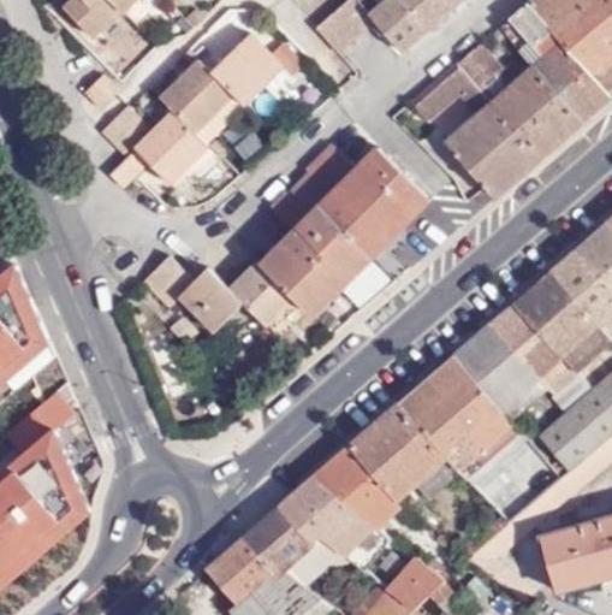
[(119,9),(110,0),(71,0),(65,7),(91,35),(119,9)]
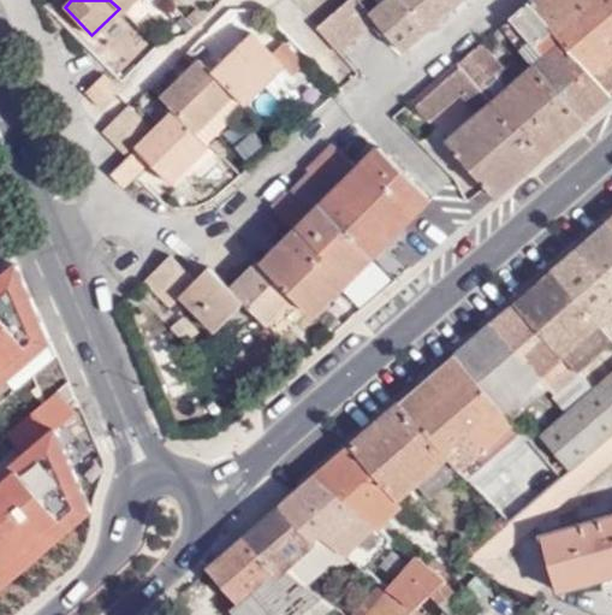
[(110,0),(119,9),(122,11),(132,0),(110,0)]
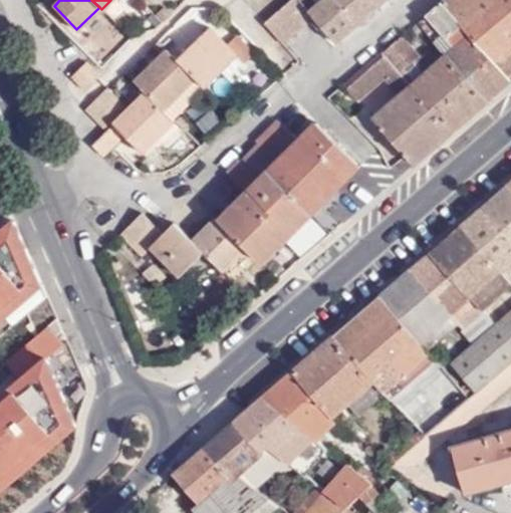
[(287,0),(261,22),(281,45),(311,19),(334,46),(388,0),(287,0)]
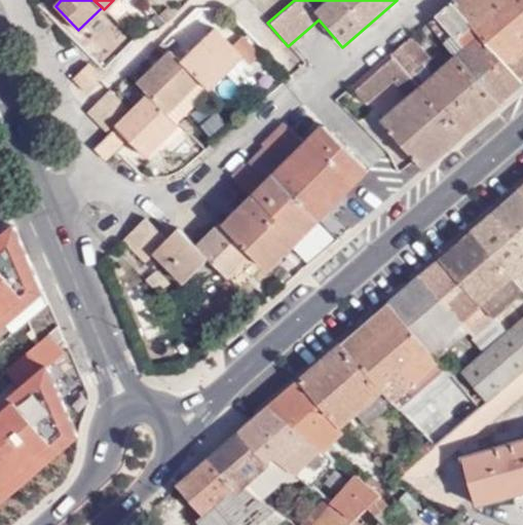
[(522,0),(454,0),(451,3),(521,81),(522,79),(522,0)]
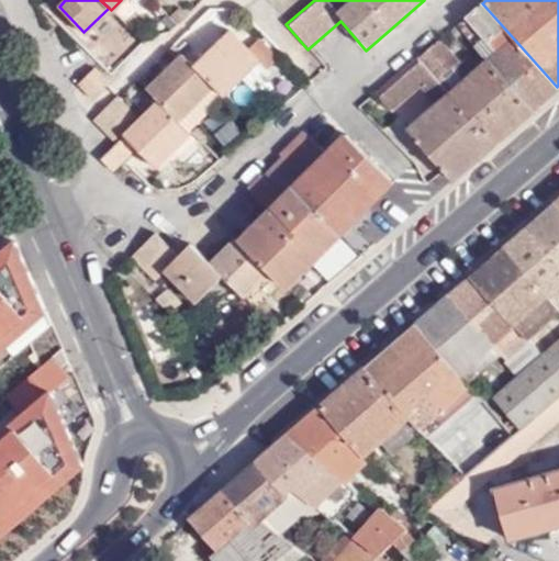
[(177,3),(167,14),(176,23),(186,12),(177,3)]
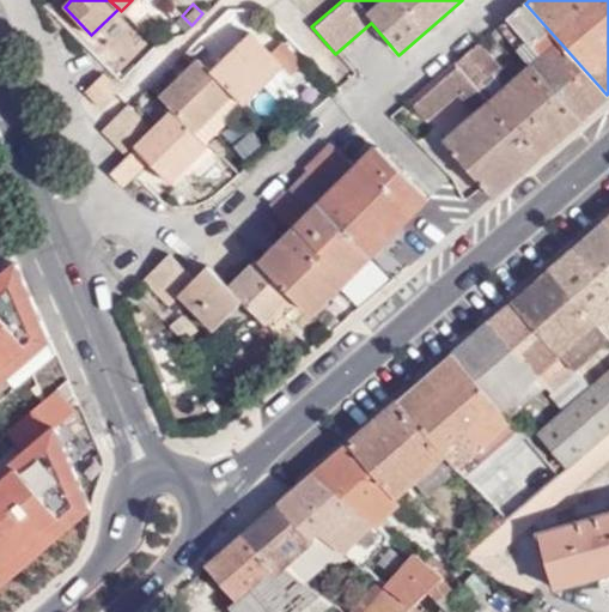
[(440,144),(488,195),(510,177),(544,147),(588,111),(607,95),(525,4),(488,34),(495,42),(503,36),(531,67),(512,83),(476,43),(443,72),(456,85),(467,77),(475,88),(485,98),(477,105),(481,110),(440,144)]
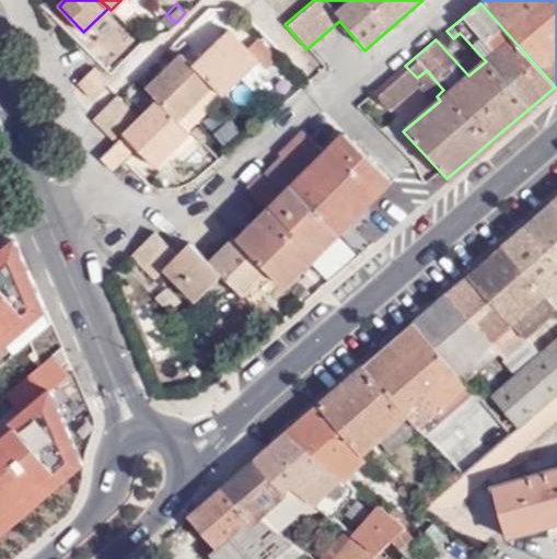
[(244,49),(225,31),(189,66),(210,85),(221,96),(238,80),(255,62),(256,60),(244,49)]
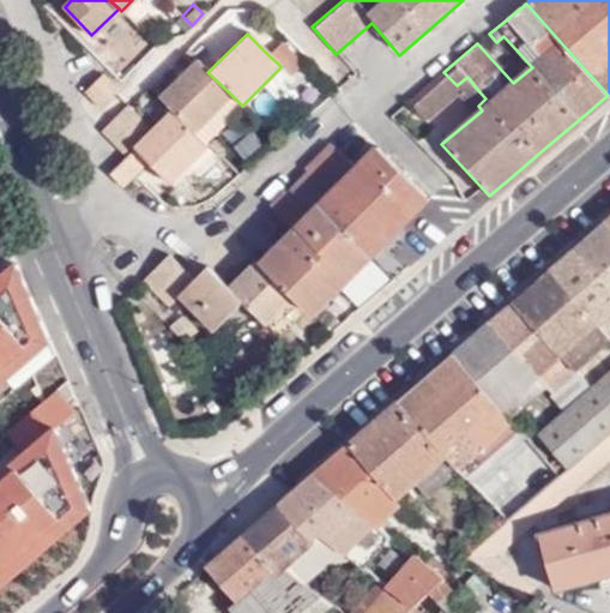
[(267,54),(281,66),(279,68),(288,77),(307,59),(296,47),(289,54),(278,43),(267,54)]
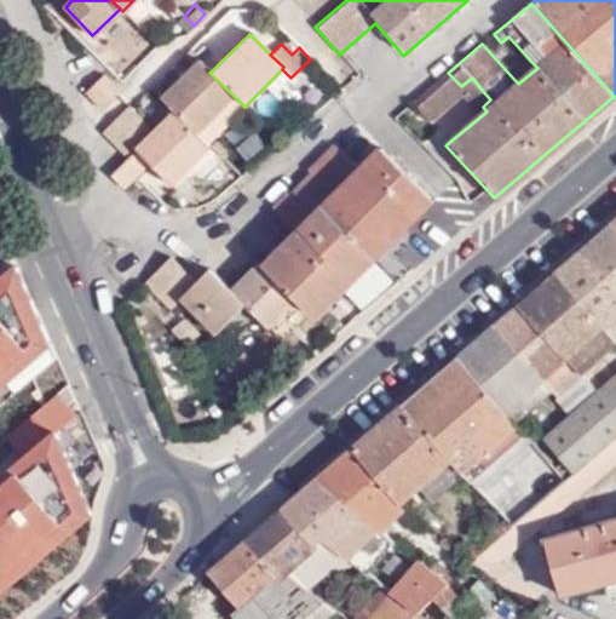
[(197,61),(159,99),(172,113),(194,135),(232,95),(209,73),(197,61)]
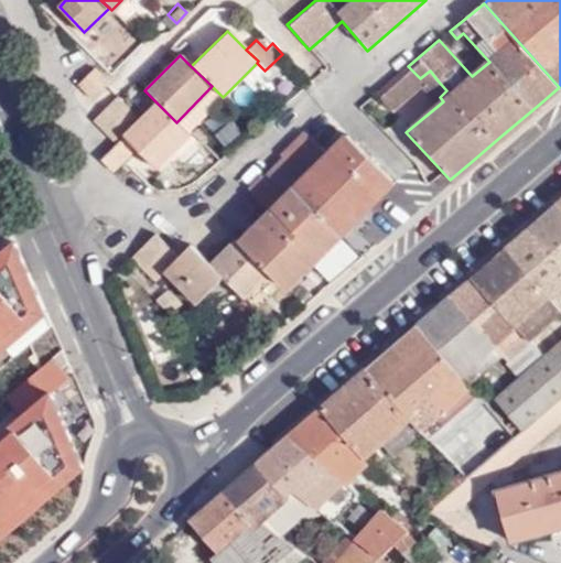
[(265,71),(257,63),(239,80),(250,93),(268,75),(265,71)]
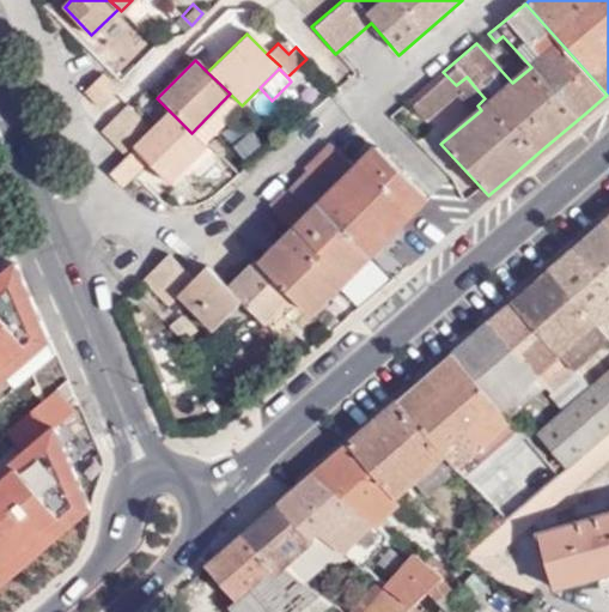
[(99,103),(116,88),(102,73),(86,90),(99,103)]
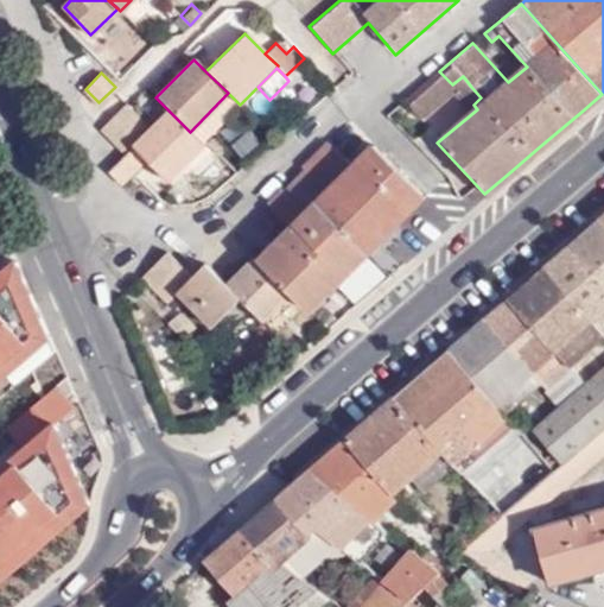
[(451,92),(436,74),(404,100),(419,119),(451,92)]
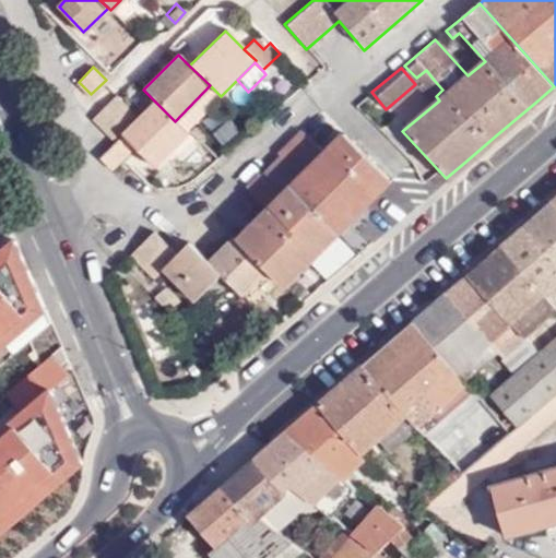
[(416,78),(425,86),(434,80),(426,70),(416,78)]
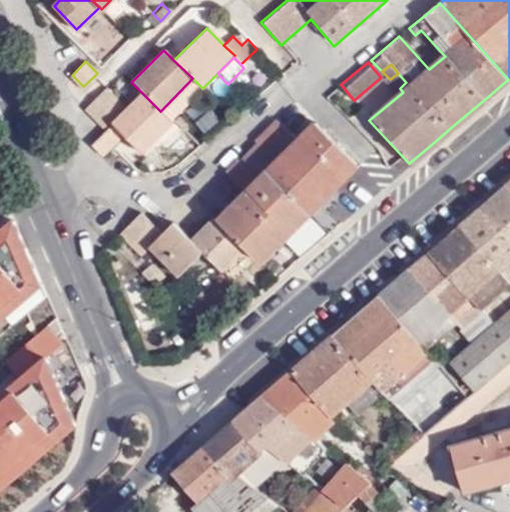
[(81,88),(83,86),(72,75),(70,77),(81,88)]
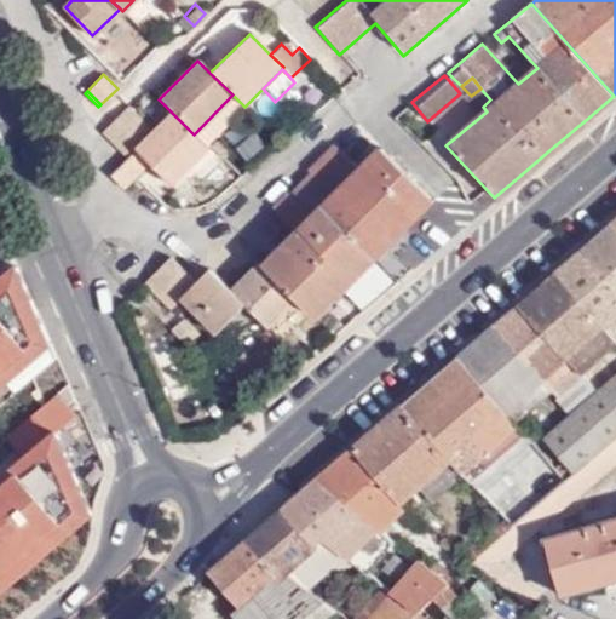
[(206,147),(207,148),(246,108),(245,107),(232,95),(194,135),(206,147)]
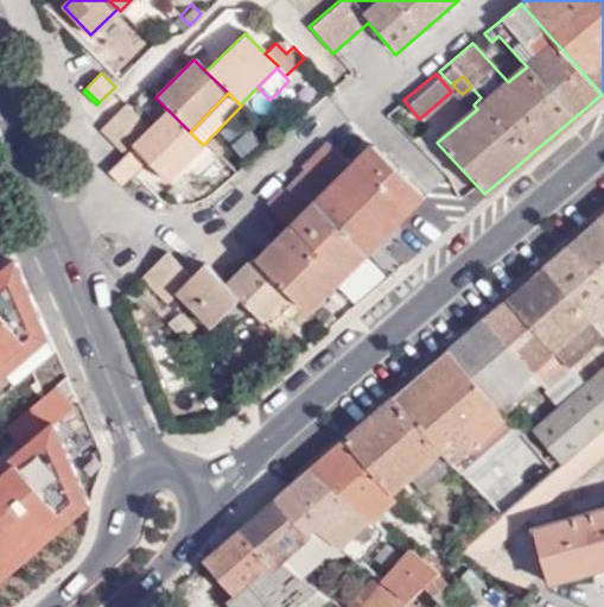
[(135,102),(131,97),(125,106),(128,109),(135,102)]
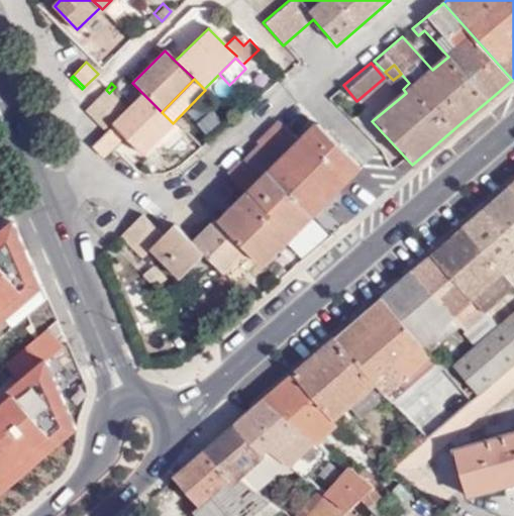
[(103,90),(82,110),(94,121),(114,101),(103,90)]
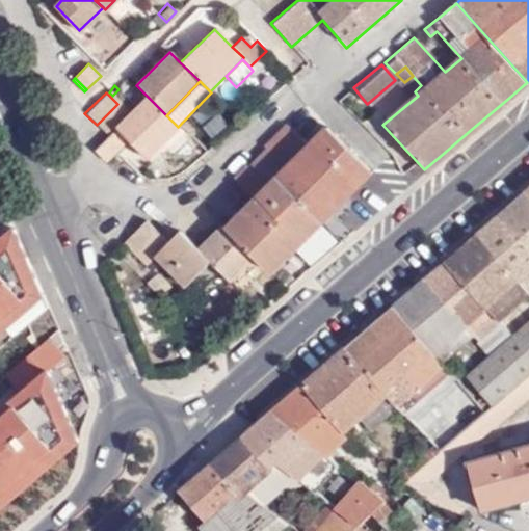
[(131,113),(129,115),(108,135),(106,138),(94,151),(105,160),(113,153),(126,140),(146,158),(177,126),(166,115),(148,97),(131,113)]
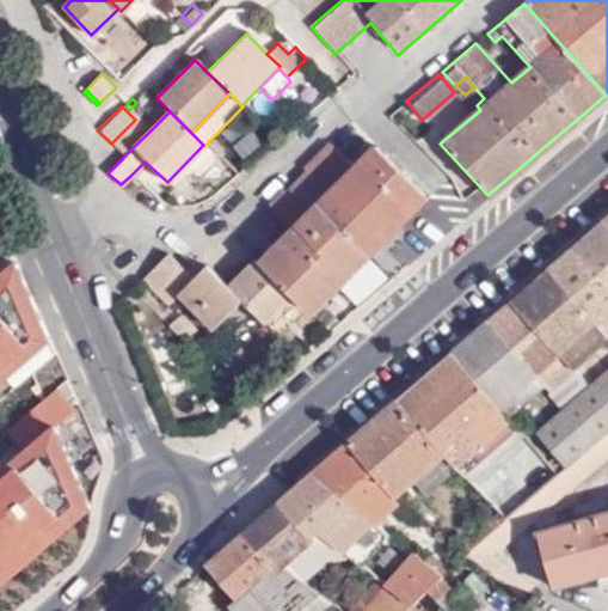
[(148,133),(135,120),(111,144),(124,156),(148,133)]
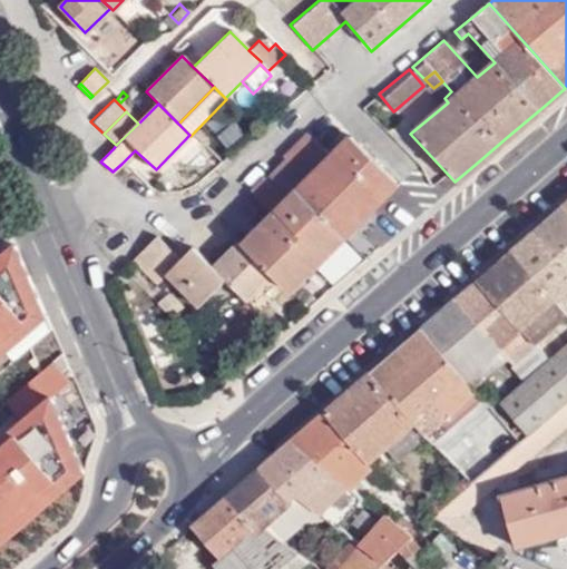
[(285,162),(292,166),(281,176),(342,238),(396,184),(346,136),(325,155),(321,151),(306,136),(283,158),(285,162)]
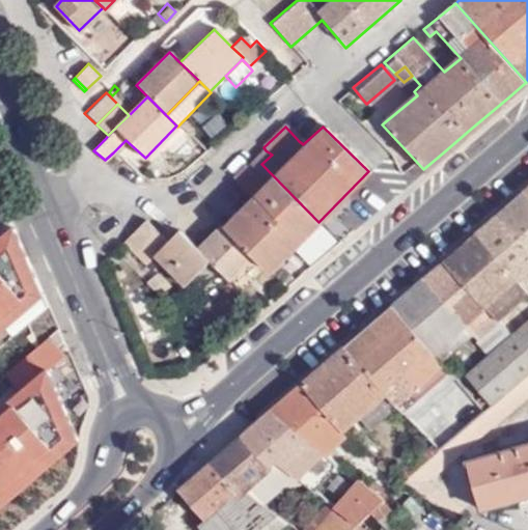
[(266,150),(256,160),(261,164),(272,155),(266,150)]
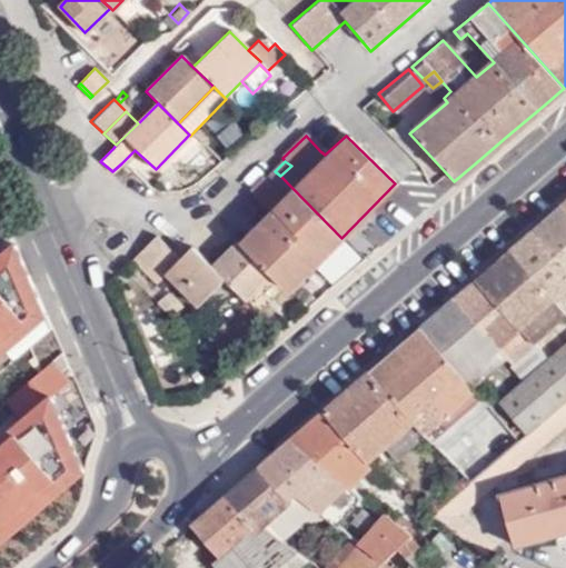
[(280,176),(275,171),(265,180),(269,186),(280,176)]
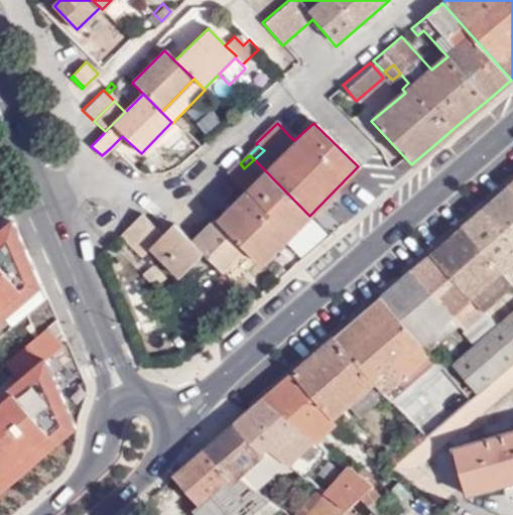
[(245,191),(218,218),(216,216),(214,218),(244,248),(253,256),(275,235),(283,242),(309,216),(254,159),(244,168),(240,163),(238,161),(225,173),(245,191)]
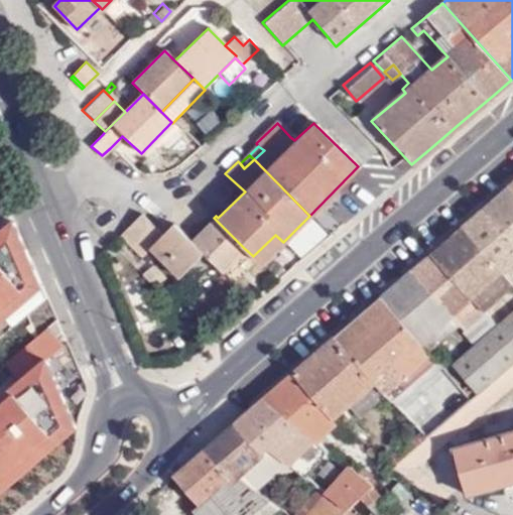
[(512,196),(506,187),(479,211),(512,248),(512,196)]
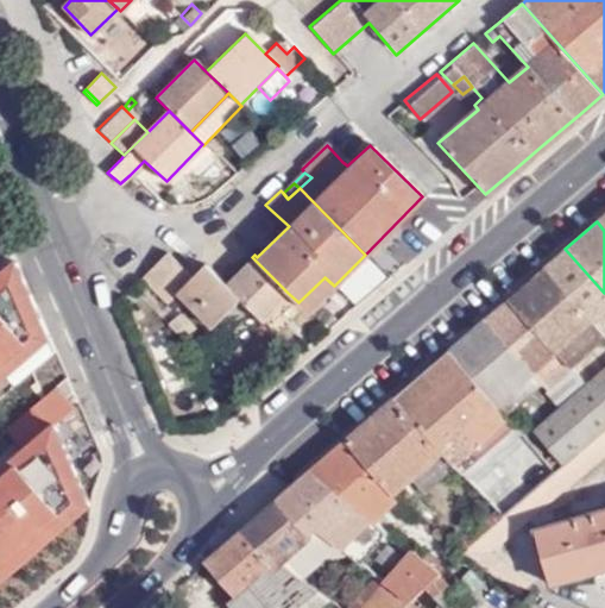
[(604,295),(604,293),(565,249),(543,268),(583,314),(604,295)]
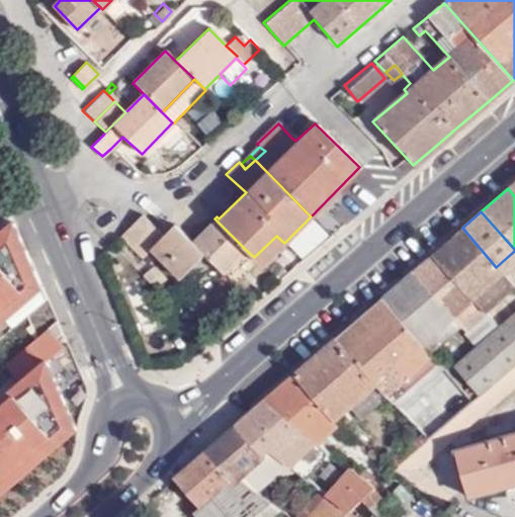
[(138,218),(133,223),(116,240),(130,250),(144,233),(149,227),(138,218)]
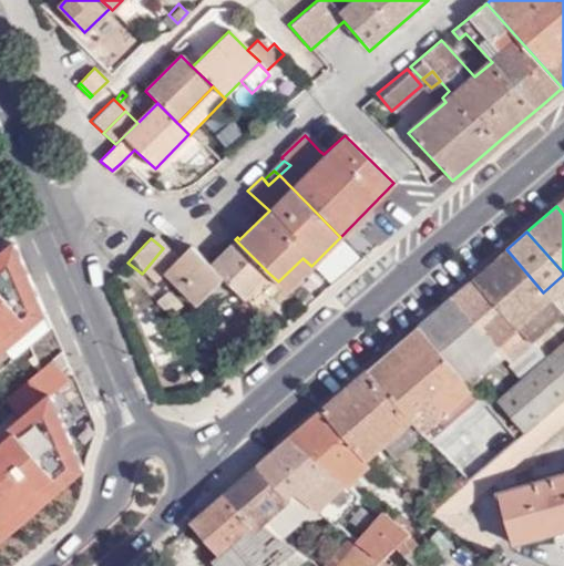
[(209,266),(223,279),(242,299),(268,273),(235,239),(209,266)]
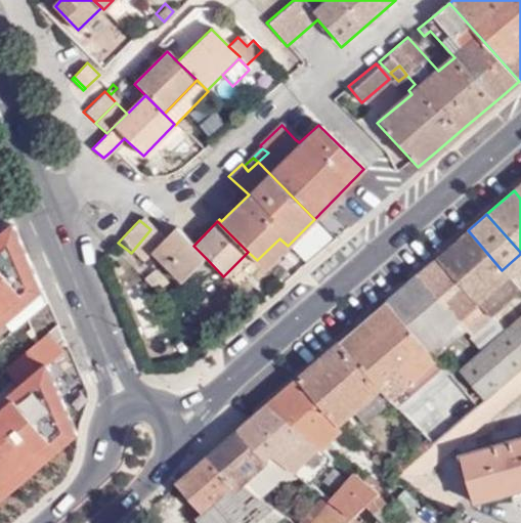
[(150,229),(145,235),(131,253),(142,262),(150,253),(180,281),(206,258),(193,246),(174,227),(163,241),(150,229)]
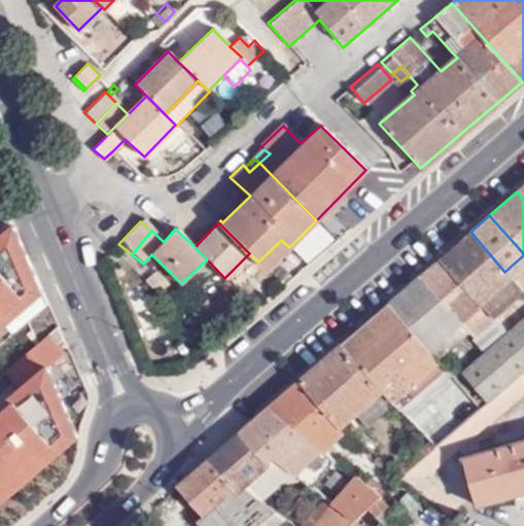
[(511,279),(504,272),(470,232),(458,242),(437,260),(489,321),(521,292),(511,279)]
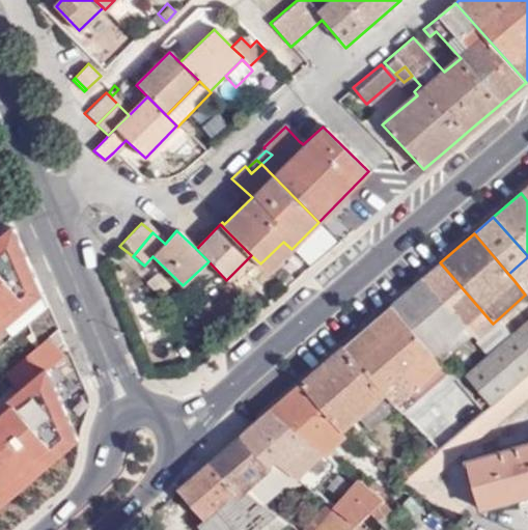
[(283,242),(260,263),(269,273),(292,249),(283,242)]
